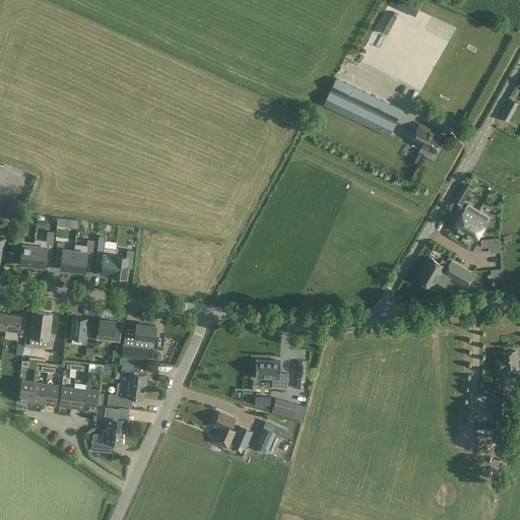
[(380,132),(393,106),(336,78),(324,105),(380,132)]
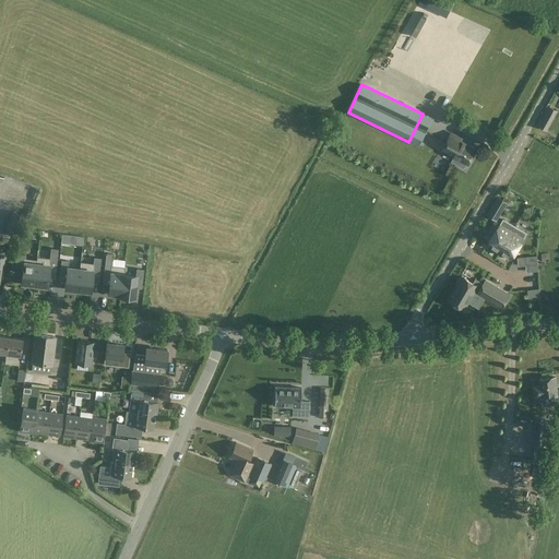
[(468,165),(476,151),(461,142),(462,140),(451,133),(442,151),(454,157),(452,162),(463,168),(465,163),(468,165)]
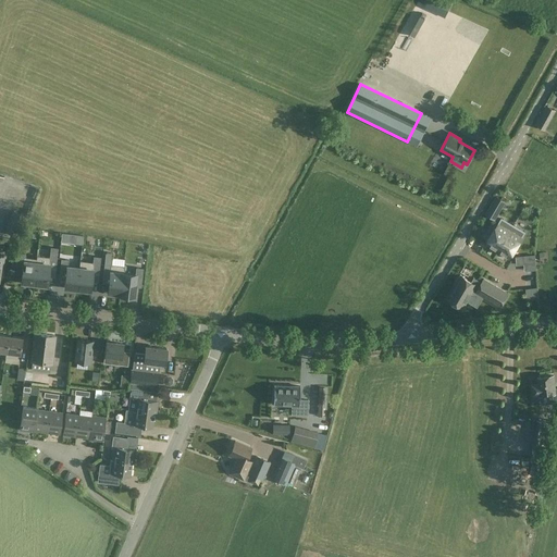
[(17,235),(25,217),(13,211),(5,231),(17,235)]
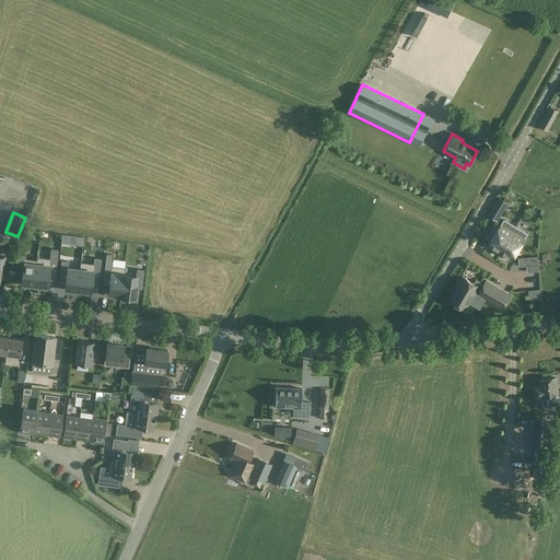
[(500,254),(515,226),(504,220),(501,224),(488,246),(500,254)]
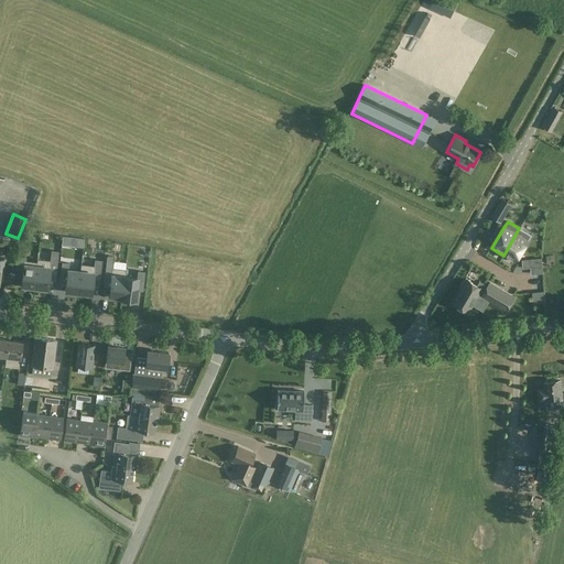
[(516,262),(529,240),(529,239),(531,235),(519,228),(503,256),(516,262)]
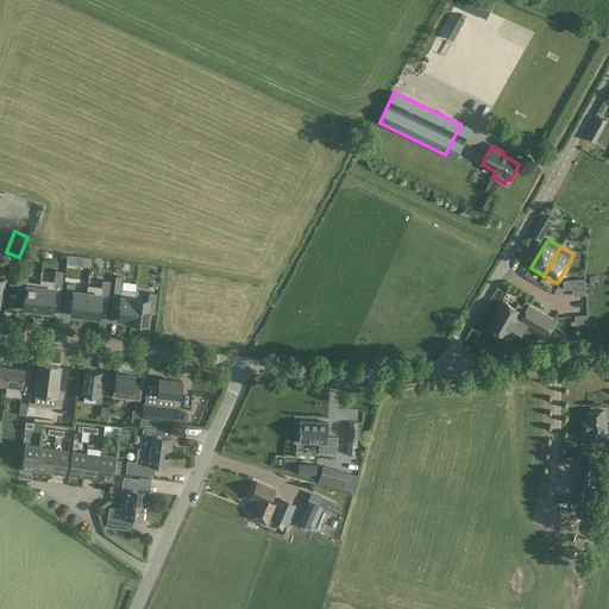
[(69,256),(67,265),(92,268),(92,258),(69,256)]
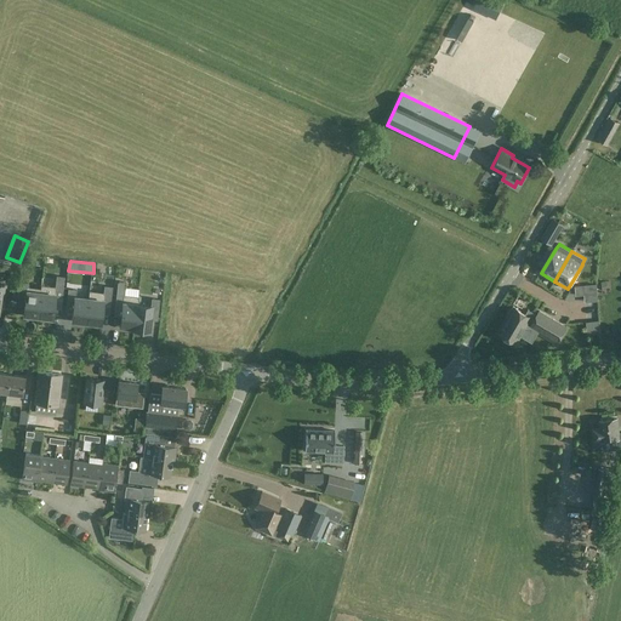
[(40,294),(38,317),(52,318),(53,308),(53,303),(61,305),(63,288),(64,277),(56,275),(55,286),(41,285),(41,289),(40,294)]
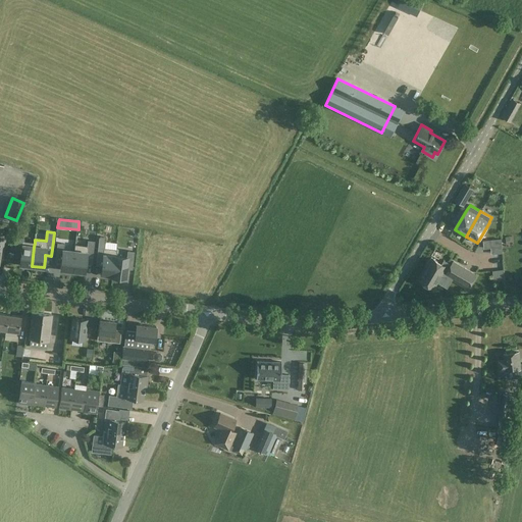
[(16,238),(15,251),(21,252),(20,256),(19,265),(32,266),(34,247),(35,243),(23,242),(23,238),(16,238)]
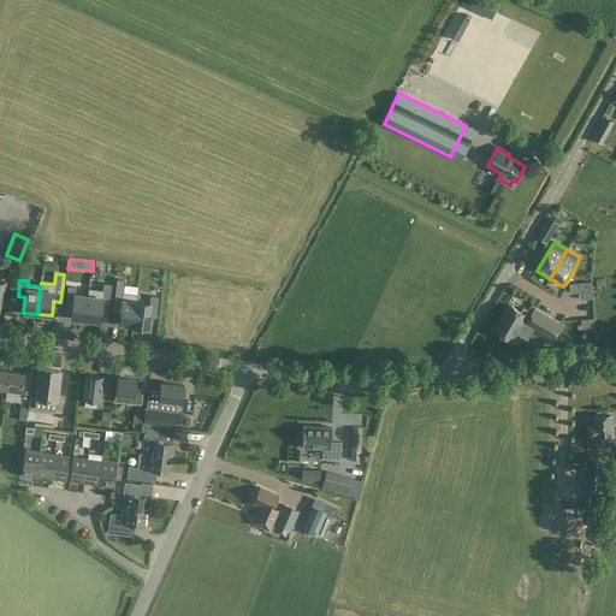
[(137,294),(122,292),(124,280),(117,280),(114,296),(122,297),(119,314),(118,324),(132,325),(136,301),(137,294)]
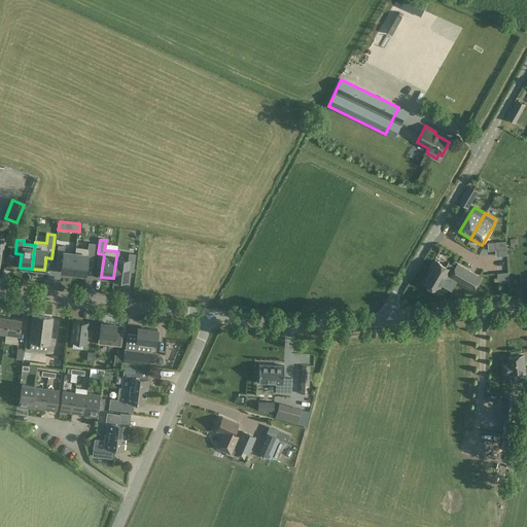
[(75,253),(73,274),(85,275),(86,267),(86,262),(93,262),(94,249),(95,243),(89,243),(88,249),(76,247),(75,253)]
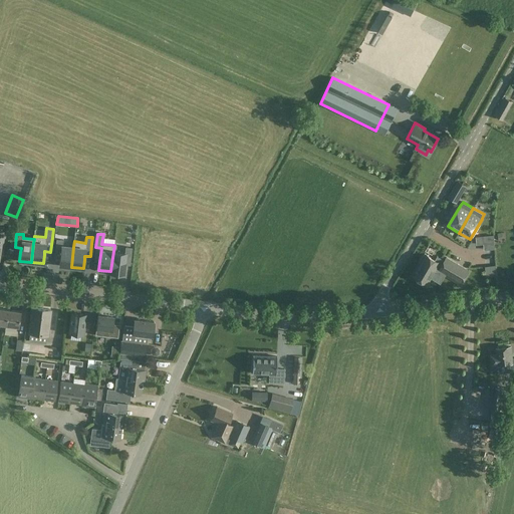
[(60,253),(60,257),(59,265),(71,267),(73,247),(61,245),(62,239),(56,239),(54,252),(60,253)]
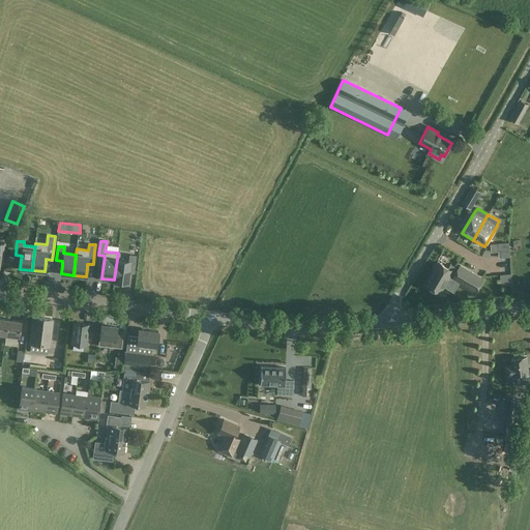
[(128,268),(135,269),(136,256),(129,255),(128,261),(117,259),(114,280),(114,281),(126,282),(127,272),(128,268)]
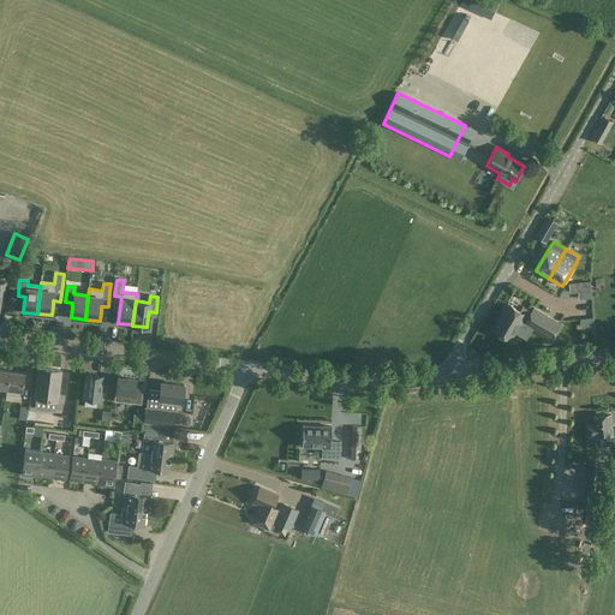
[(561,324),(535,309),(530,317),(509,305),(508,306),(507,305),(502,315),(503,315),(495,330),(511,340),(521,323),(525,326),(525,327),(527,328),(527,327),(551,341),(561,324)]
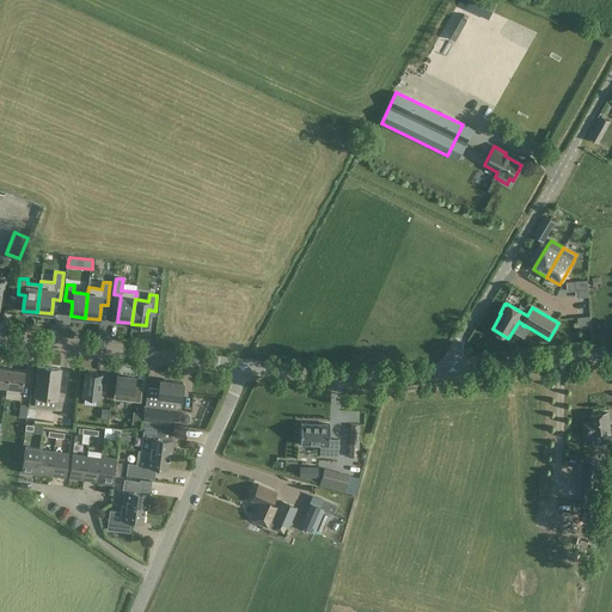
[(36,396),(56,398),(60,368),(37,366),(35,396),(36,396)]
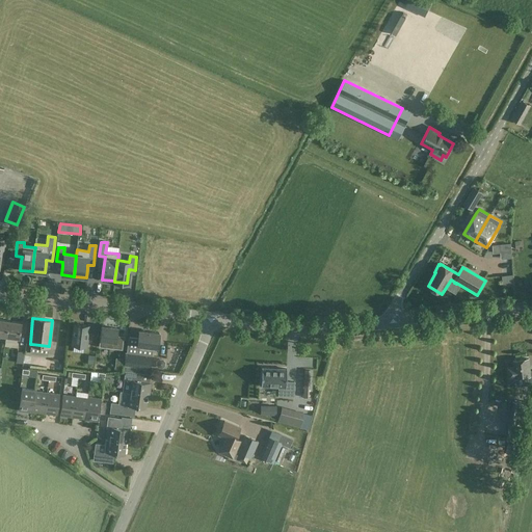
[(4,342),(3,346),(17,348),(18,338),(19,338),(21,322),(7,320),(5,336),(4,342)]
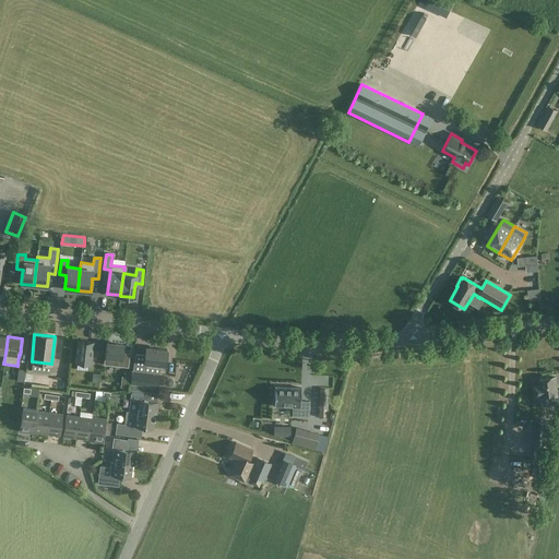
[(91,365),(93,342),(78,341),(75,363),(91,365)]
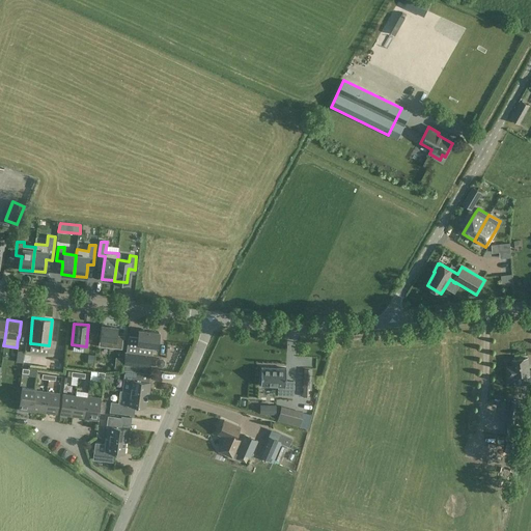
[(121,351),(123,335),(117,335),(117,328),(101,326),(98,347),(121,351)]
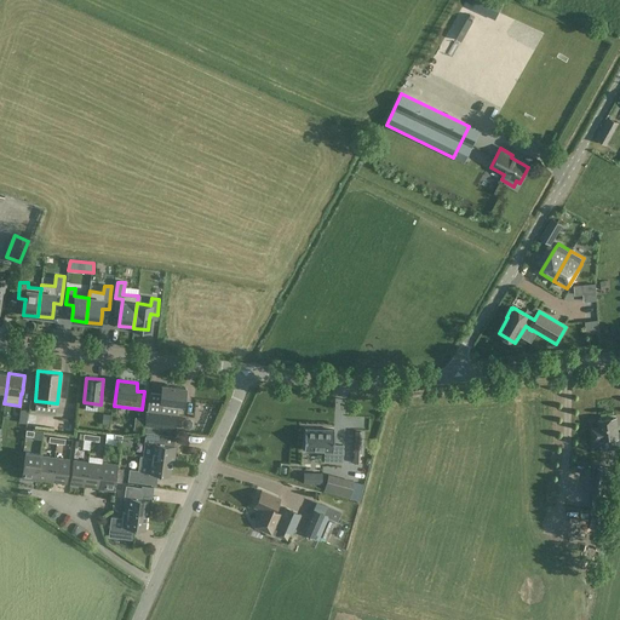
[(161,392),(160,402),(159,412),(147,411),(144,425),(176,430),(178,407),(181,407),(181,405),(183,405),(185,388),(162,385),(161,392)]
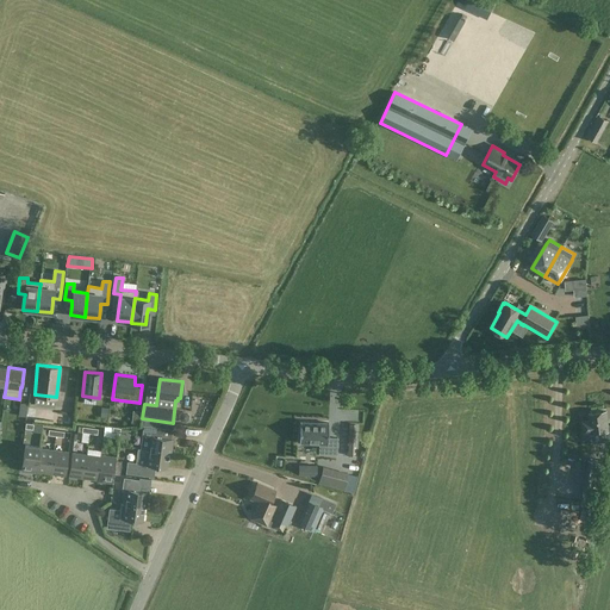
[(55,399),(56,397),(36,394),(35,398),(35,405),(50,408),(50,399),(55,399)]
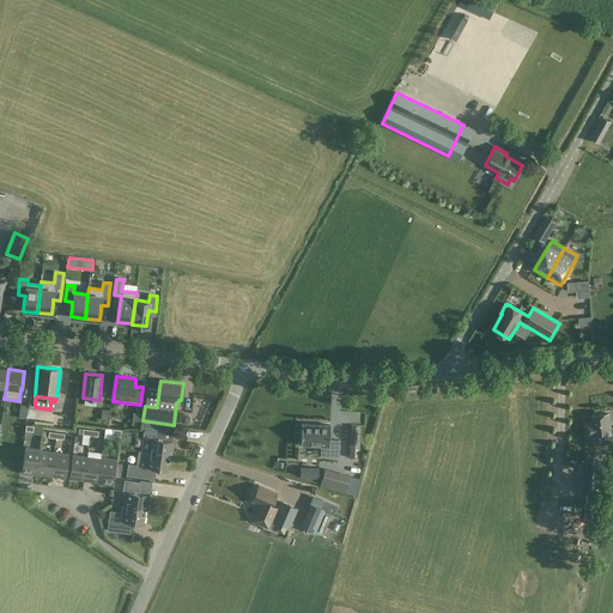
[(592,416),(593,423),(586,424),(587,436),(594,435),(595,436),(605,435),(605,441),(608,441),(608,443),(612,442),(612,426),(611,428),(610,413),(592,416)]
